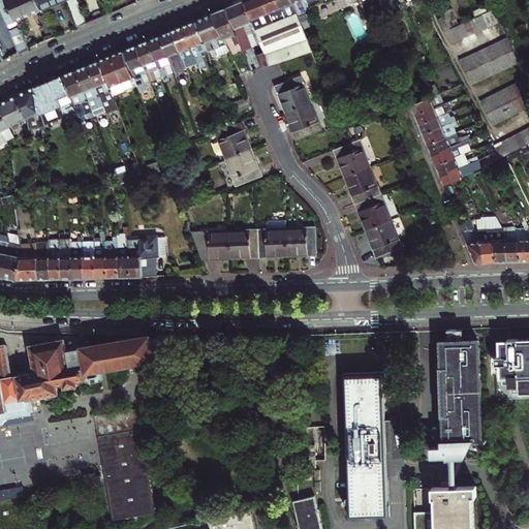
[(18,20),(41,8),(37,0),(0,0),(0,4),(19,53),(29,49),(18,20)]
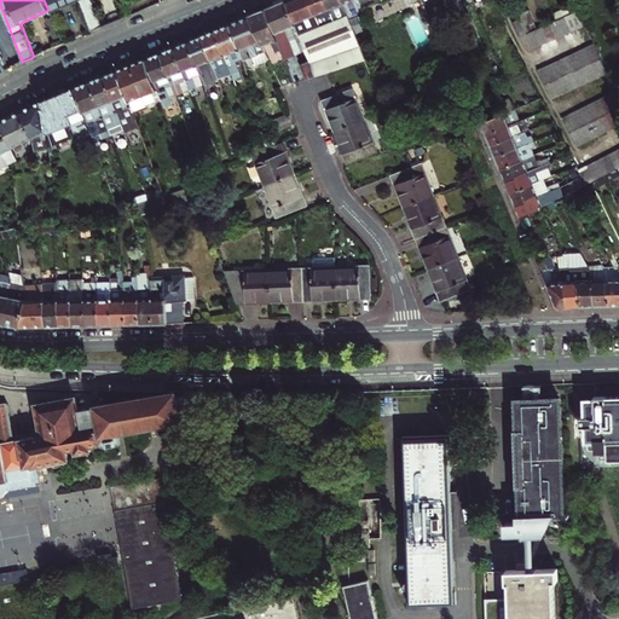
[(102,27),(91,0),(44,0),(48,10),(71,0),(77,0),(91,32),(102,27)]
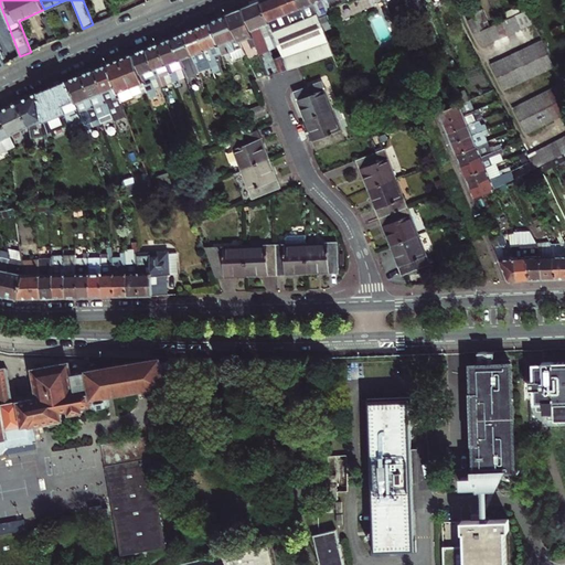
[(260,0),(242,8),(257,46),(268,75),(288,68),(283,55),(275,57),(272,49),(278,46),(260,0)]
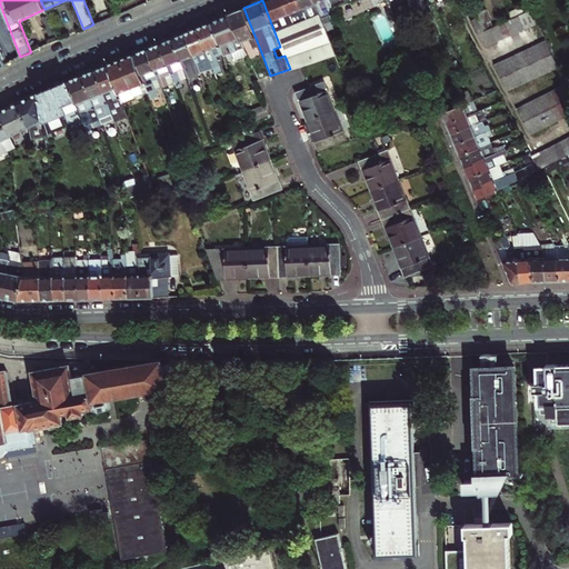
[(283,0),(262,0),(280,47),(285,56),(290,69),(337,55),(326,30),(321,18),(319,15),(307,19),(293,25),(283,0)]
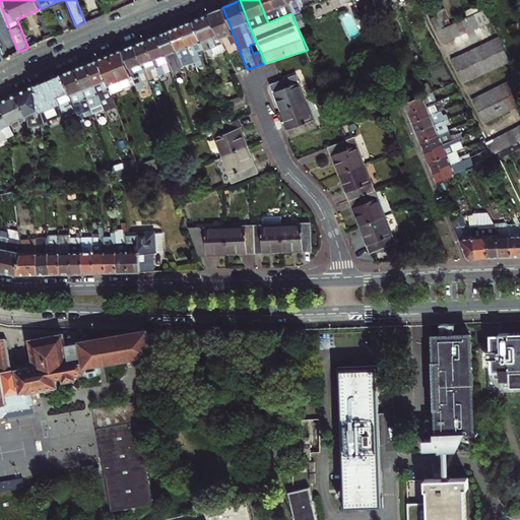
[(272,0),(259,0),(268,22),(280,17),(272,0)]
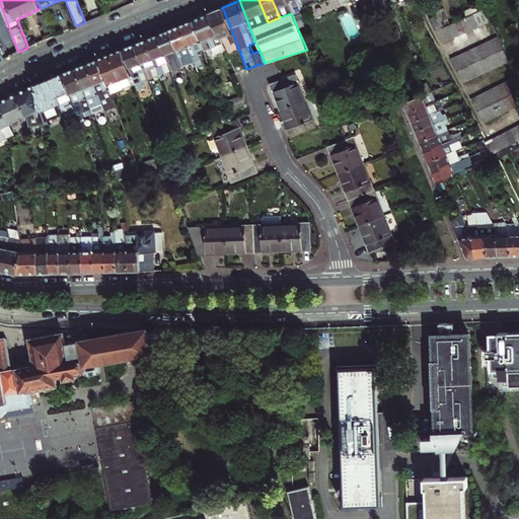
[(286,0),(272,0),(280,17),(291,13),(286,0)]
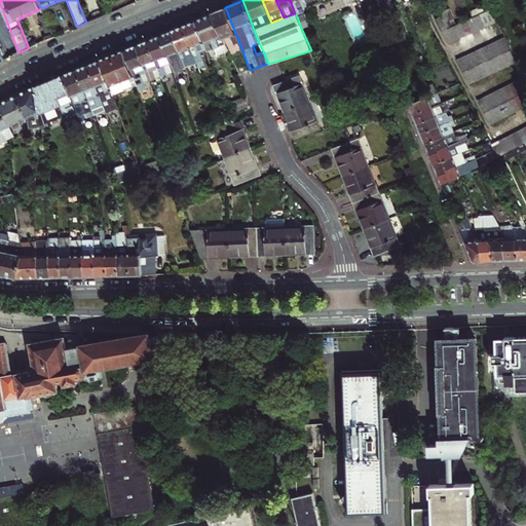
[(308,9),(304,0),(290,0),(295,13),(297,16),(303,14),(309,11),(308,9)]
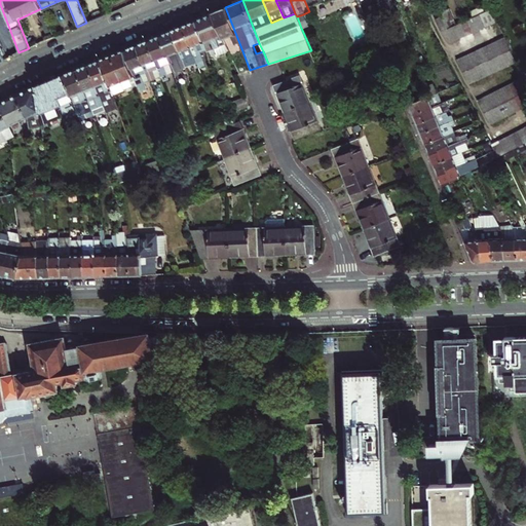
[(304,0),(308,9),(325,2),(326,2),(330,0),(304,0)]
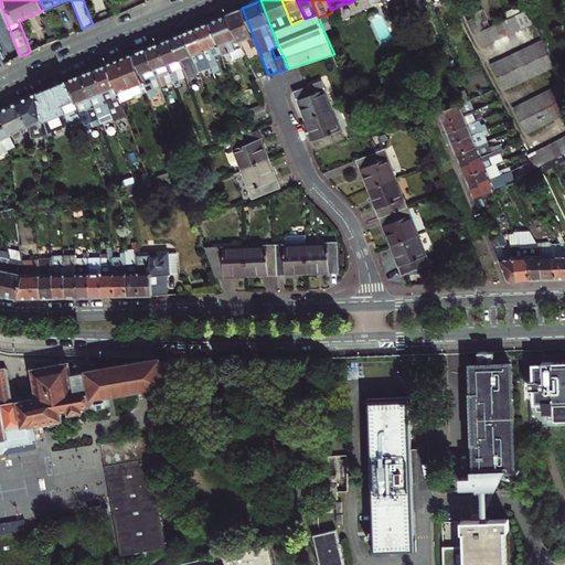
[(242,8),(226,14),(240,42),(247,39),(252,49),(257,46),(242,8)]
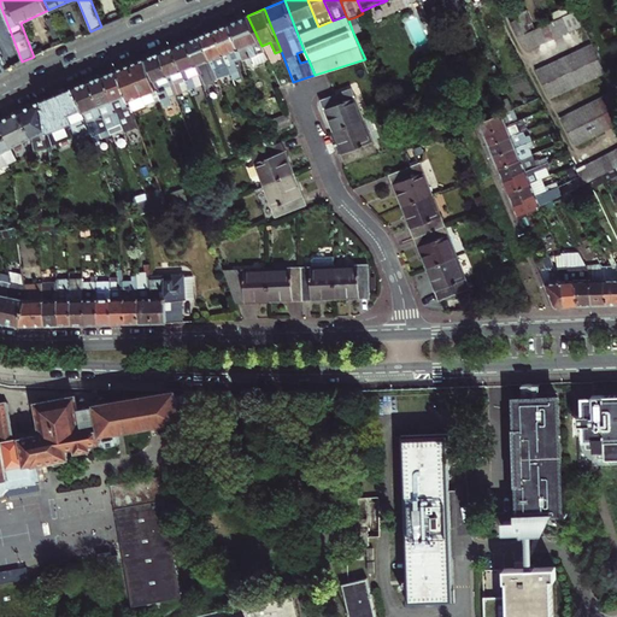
[(562,17),(569,15),(566,9),(552,15),(554,21),(562,17)]
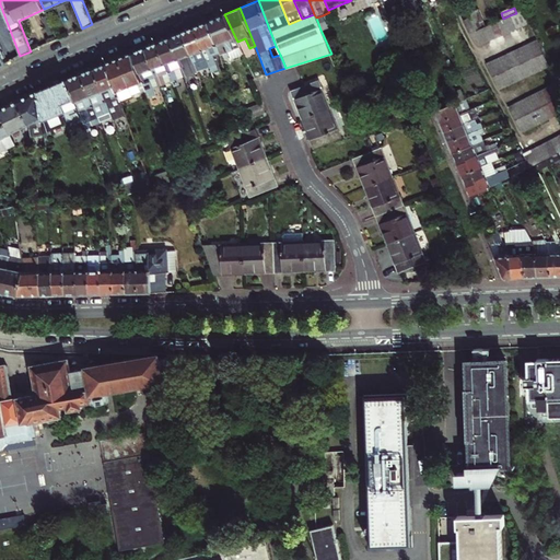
[(476,31),(483,27),(485,26),(477,10),(468,14),(469,18),(476,31)]
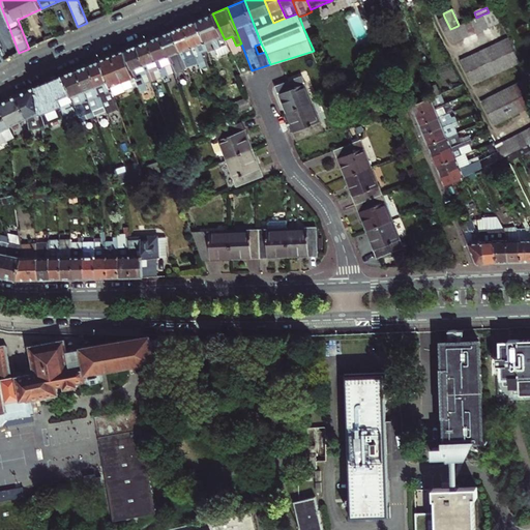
[(496,9),(489,12),(495,24),(501,22),(496,9)]
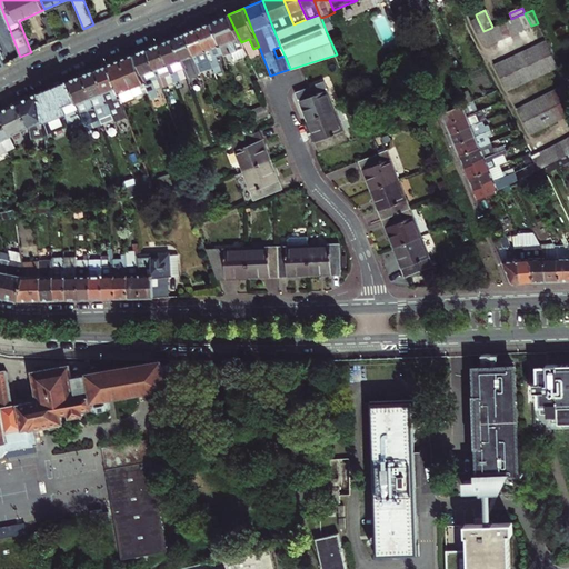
[(525,13),(518,16),(523,29),(531,26),(525,13)]
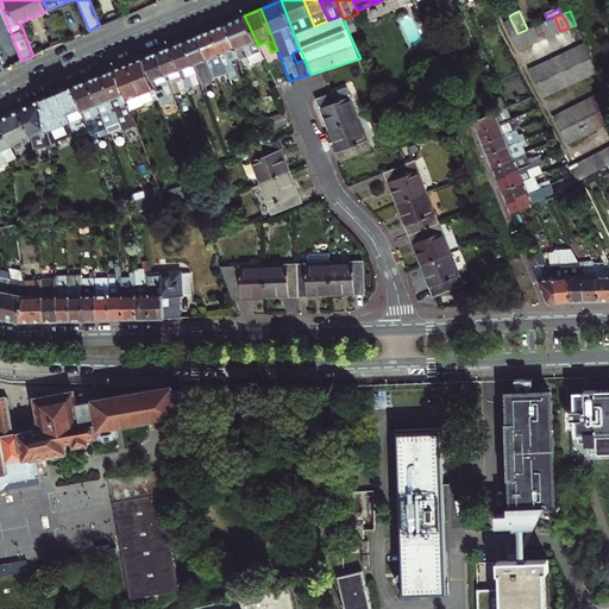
[(244,16),(240,17),(258,62),(265,60),(258,45),(244,16)]
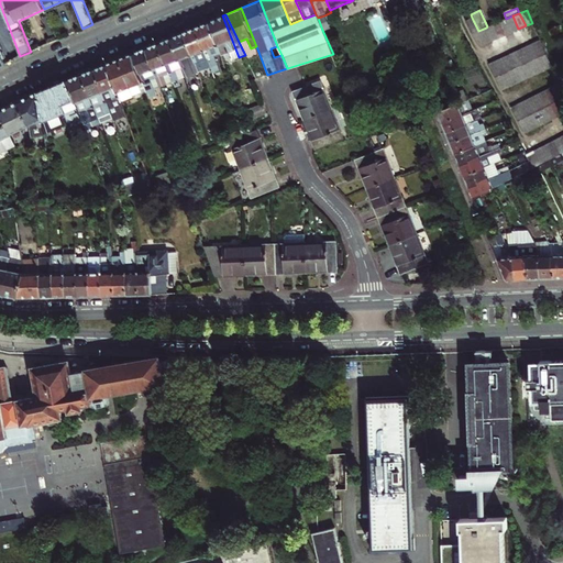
[(55,33),(47,15),(41,19),(48,35),(55,33)]
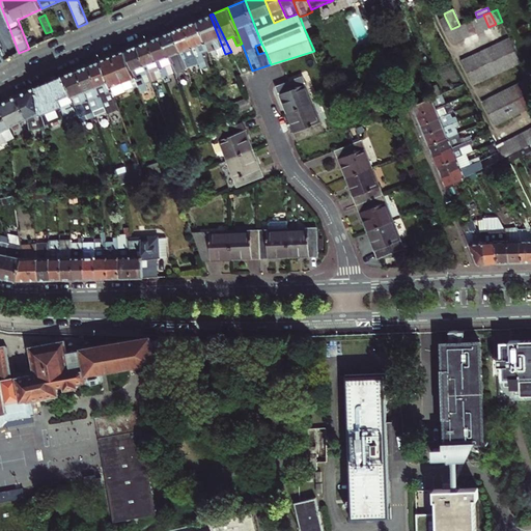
[(219,56),(225,54),(210,15),(197,20),(208,50),(208,52),(217,49),(219,56)]
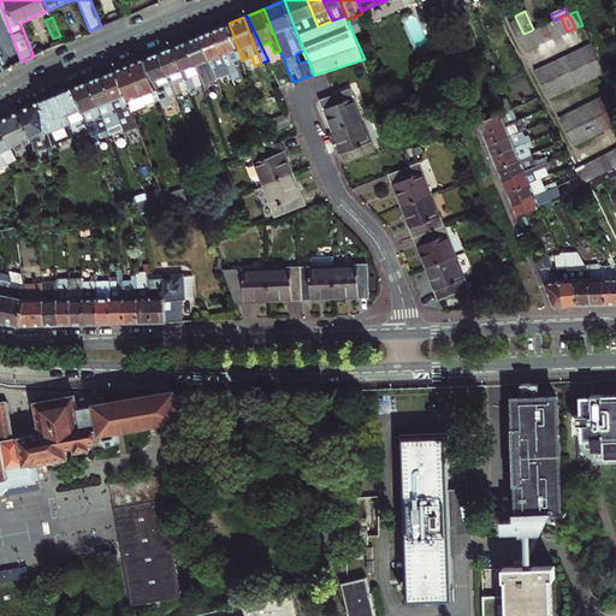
[(355,17),(348,19),(353,33),(360,29),(355,17)]
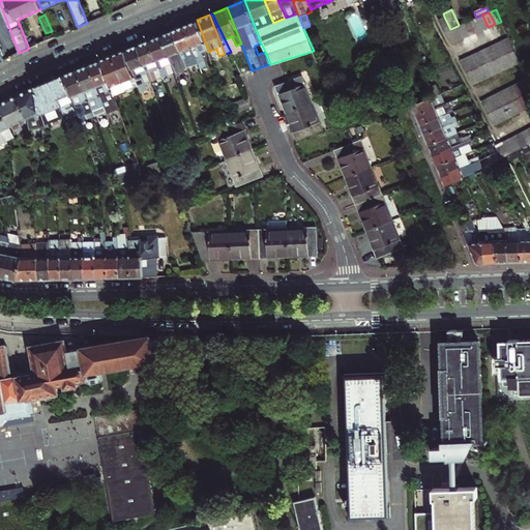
[(476,18),(481,30),(488,27),(482,15),(476,18)]
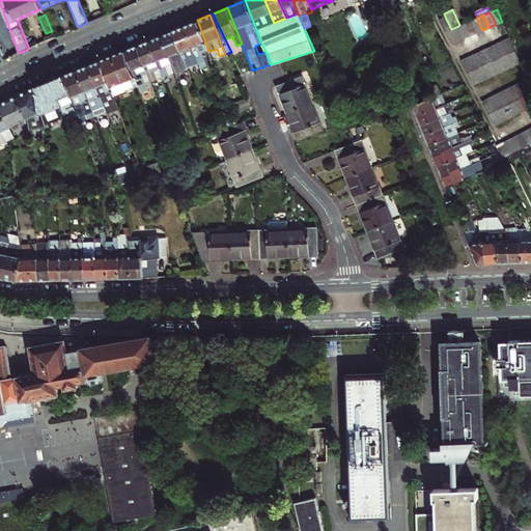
[(445,31),(451,29),(445,17),(439,20),(445,31)]
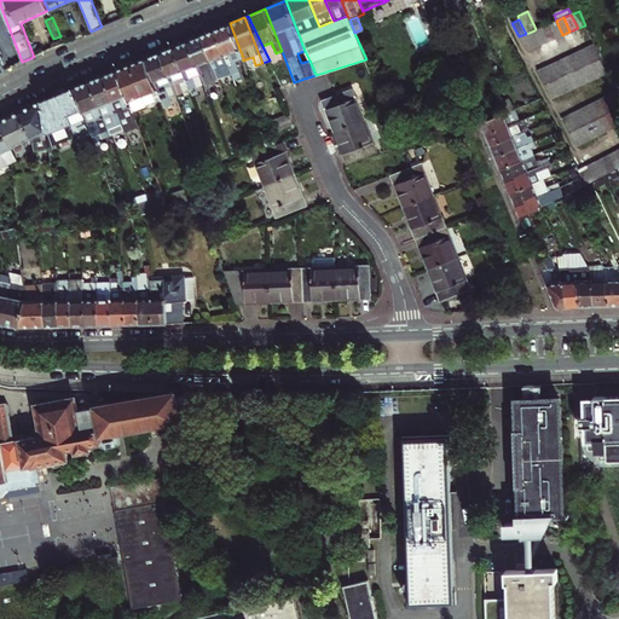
[(556,21),(549,24),(555,39),(562,35),(556,21)]
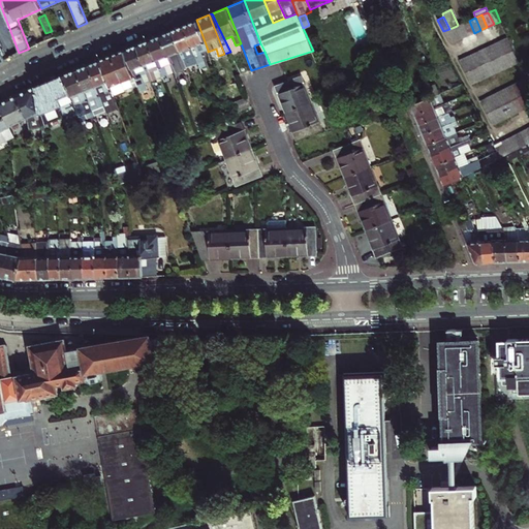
[(184,25),(198,63),(200,68),(207,66),(201,53),(208,50),(196,20),(184,25)]
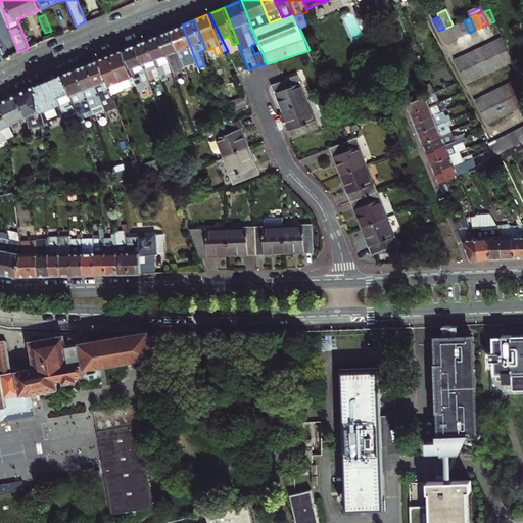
[(462,21),(458,22),(463,35),(469,33),(464,20),(462,21)]
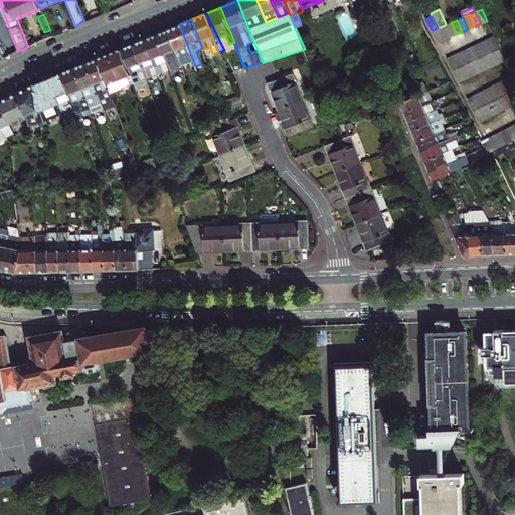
[(446,24),(445,25),(450,37),(456,34),(451,22),(446,24)]
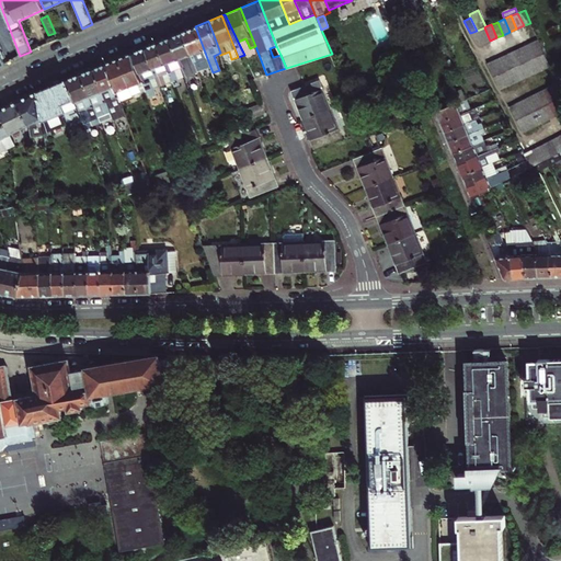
[(197,71),(210,67),(195,26),(183,32),(197,71)]
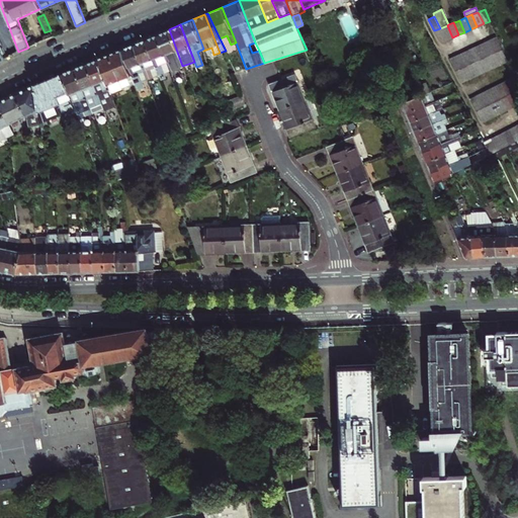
[(452,37),(447,25),(440,28),(446,39),(452,37)]
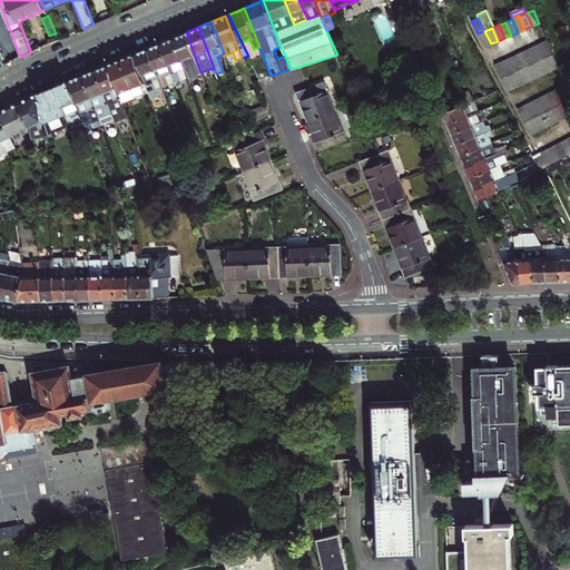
[(491,43),(484,31),(478,33),(484,47),(491,43)]
